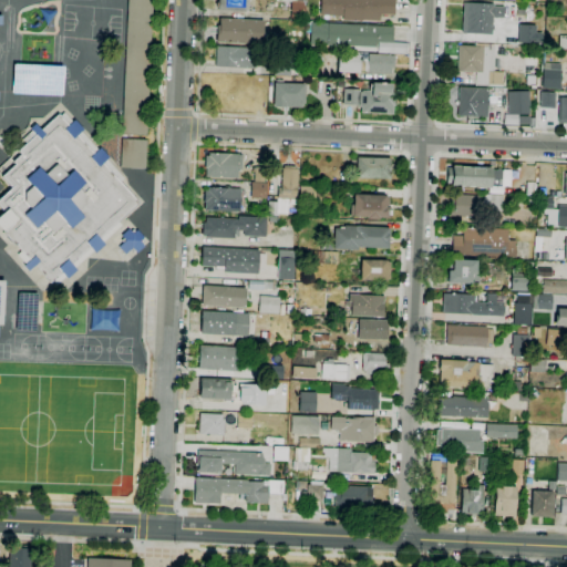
[(152,0),(146,136),(122,135),(126,0),(152,0)]
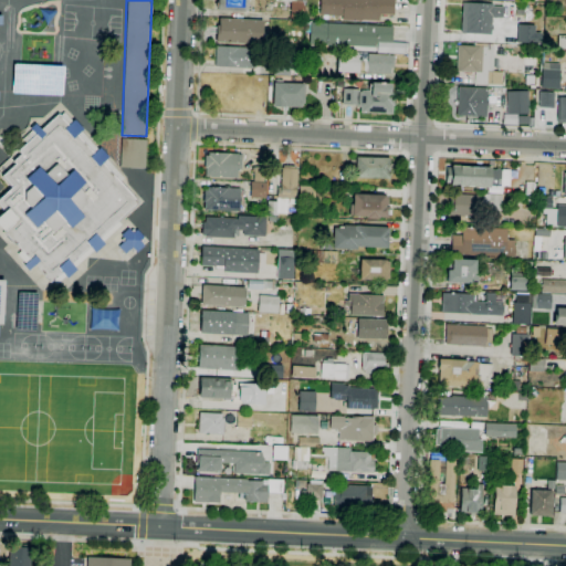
[(245,12),(217,10),(217,0),(249,0),(249,6),(245,6),(245,12)]
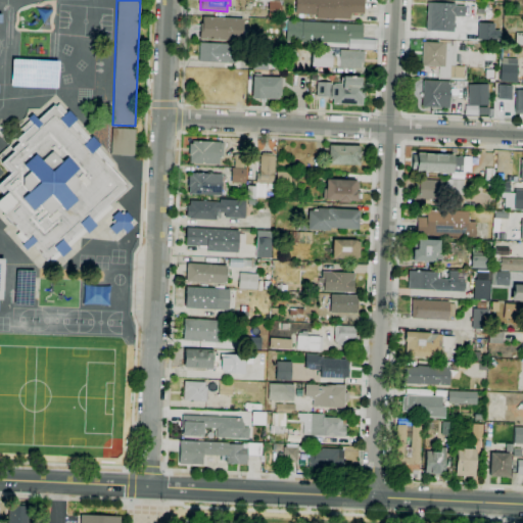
[(268,17),(269,2),(260,1),(260,0),(282,0),(282,18),(268,17)]
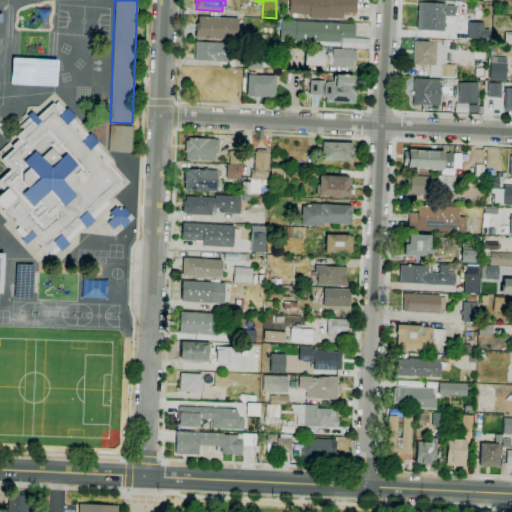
[(327,19),(310,18),(310,14),(289,14),(289,0),(356,0),(356,13),(343,13),(343,19),(328,18),(327,19)]
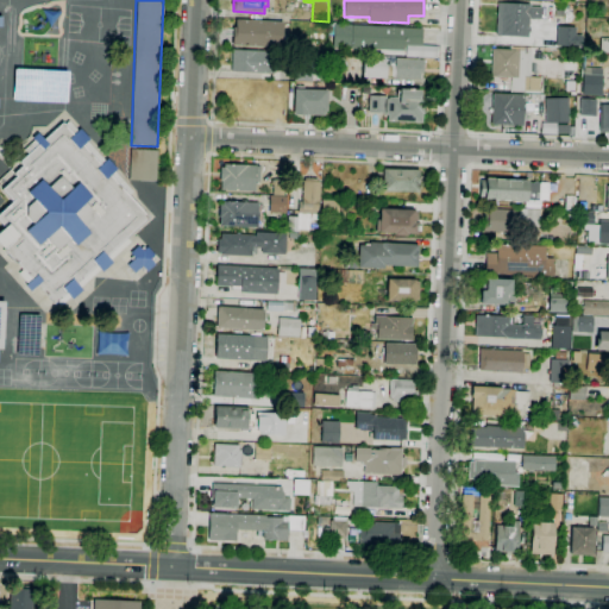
[(528,38),(496,37),(497,4),(529,4),(529,7),(541,7),(541,19),(528,19),(528,27),(529,27),(529,32),(528,32),(528,38)]
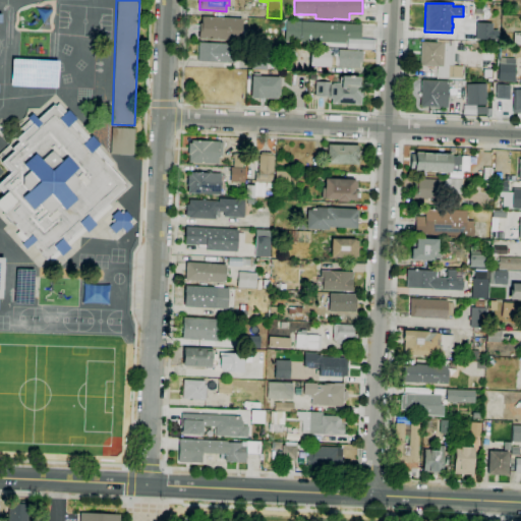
[(42,22),(36,9),(52,10),(42,22)]
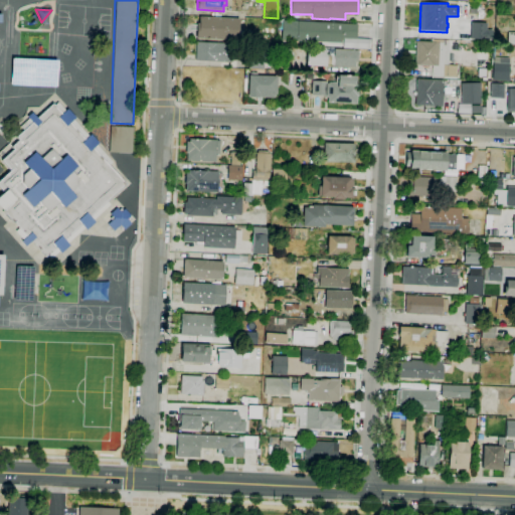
[(238,41),(196,38),(196,23),(198,23),(198,16),(219,17),(220,16),(230,17),(230,18),(239,18),(238,41)]
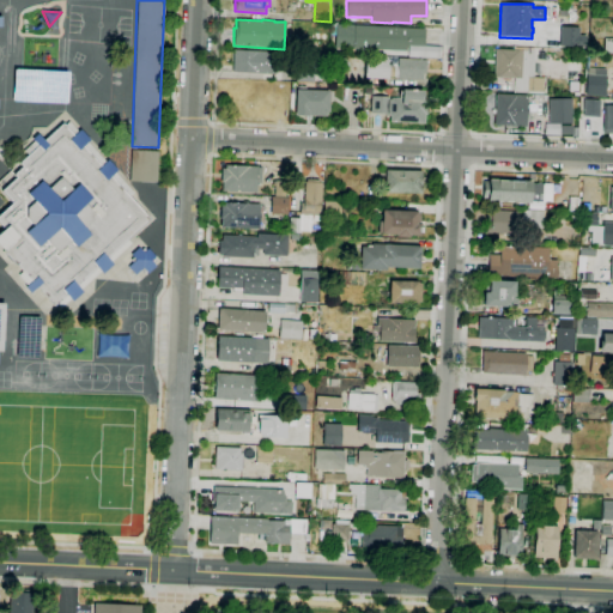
[(406,52),(335,48),(337,24),(425,29),(424,47),(406,46),(406,52)]
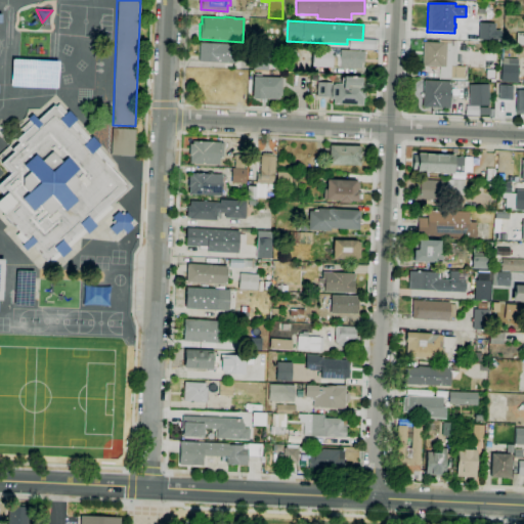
[(477,40),(496,40),(497,24),(478,23),(477,40)]
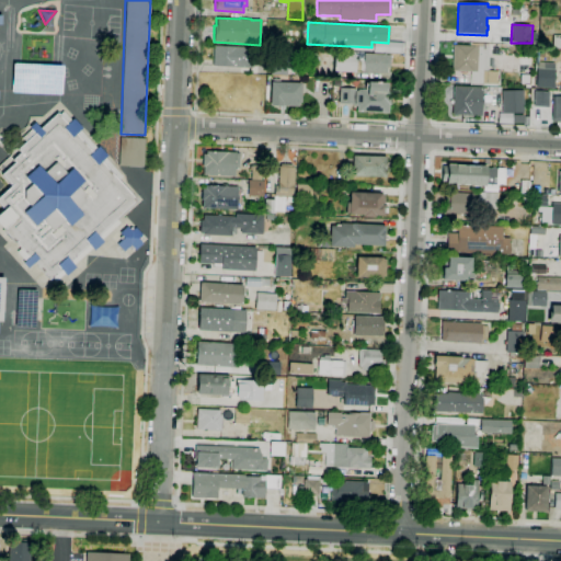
[(497,84),(470,83),(471,72),(453,71),(454,45),(489,46),(489,71),(497,71),(497,84)]
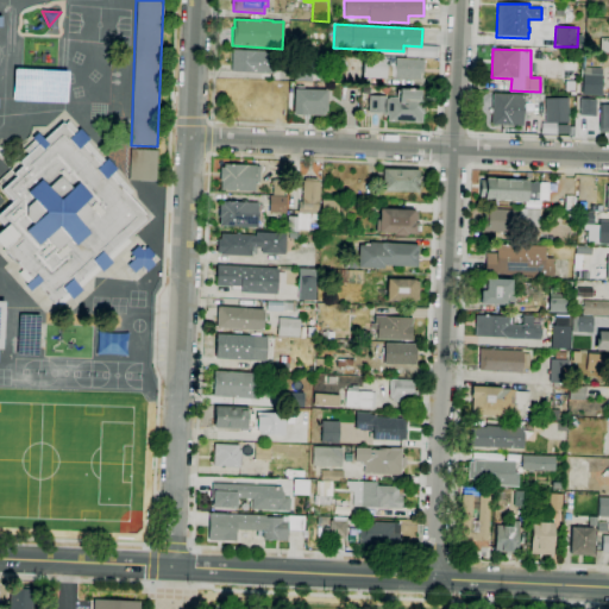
[(274,74),(255,74),(255,73),(231,71),(232,50),(274,51),(274,74)]
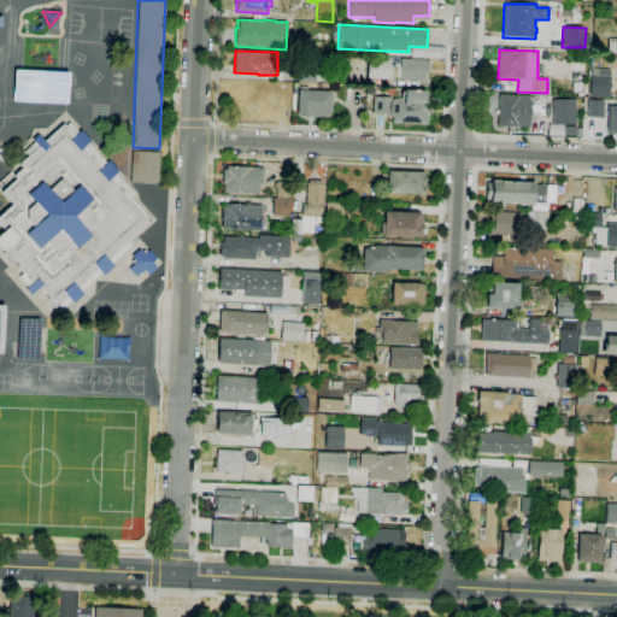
[(425,81),(400,78),(400,77),(391,77),(391,80),(366,78),(368,57),(389,58),(389,65),(391,65),(391,66),(400,68),(400,59),(429,60),(429,74),(425,74),(425,81)]
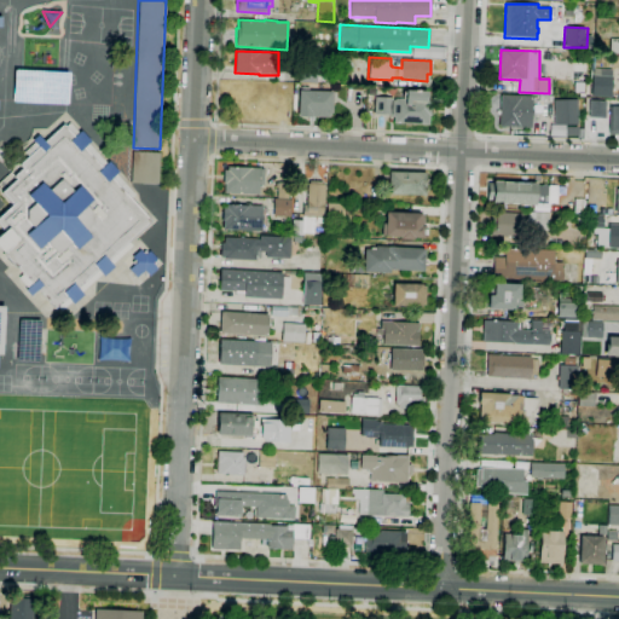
[(317,84),(299,82),(299,65),(317,67),(317,84)]
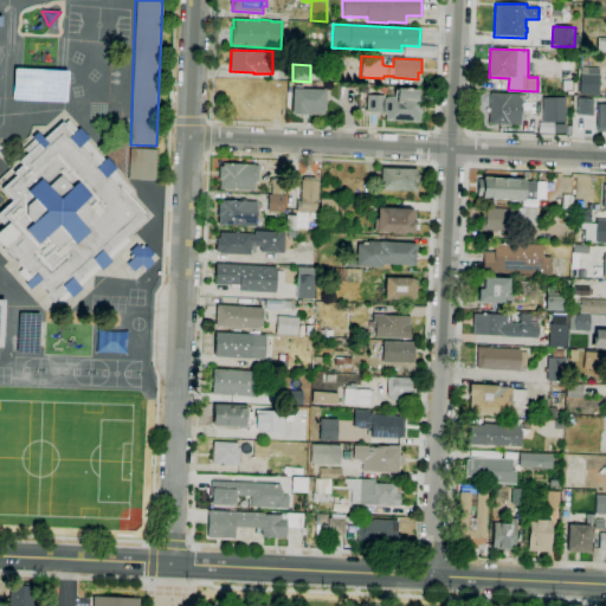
[(598,96),(579,94),(580,73),(587,75),(587,68),(599,69),(599,76),(600,76),(598,96)]
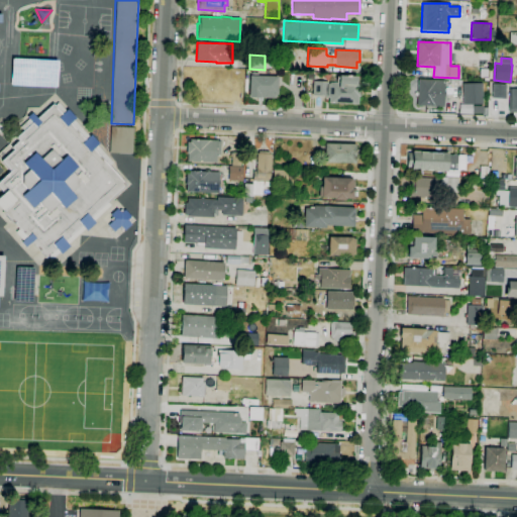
[(11,59),(9,85),(56,87),(57,62),(11,59)]
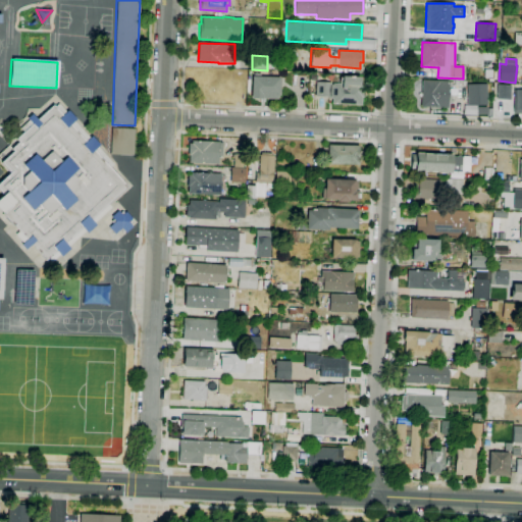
[(262,99),(251,99),(252,76),(280,77),(279,95),(277,95),(277,99),(262,98),(262,99)]
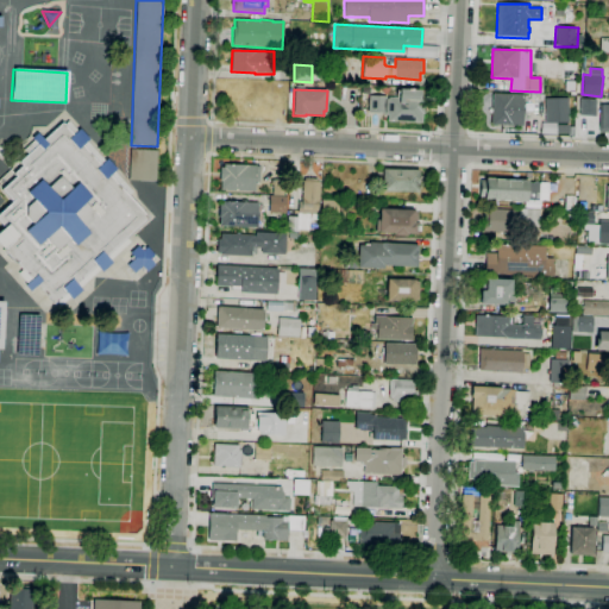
[(421,123),(387,121),(387,115),(383,115),(383,113),(368,113),(369,96),(387,96),(385,99),(388,99),(388,96),(399,98),(399,89),(420,90),(420,99),(424,99),(424,114),(422,114),(421,123)]
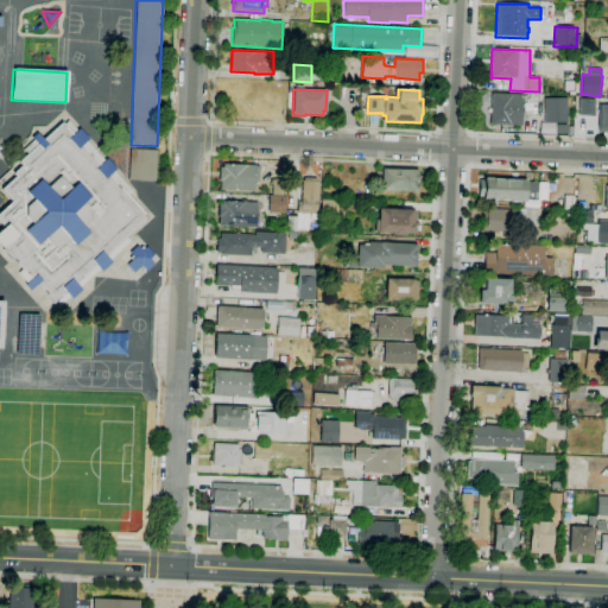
[(521,125),(491,124),(492,94),(523,95),(521,125)]
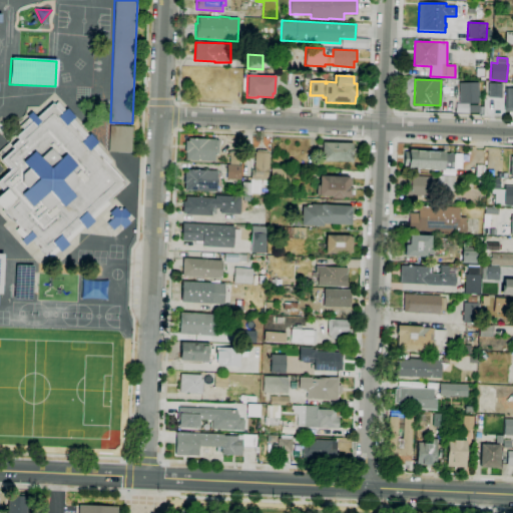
[(479,104),(459,104),(459,82),(479,82),(479,104)]
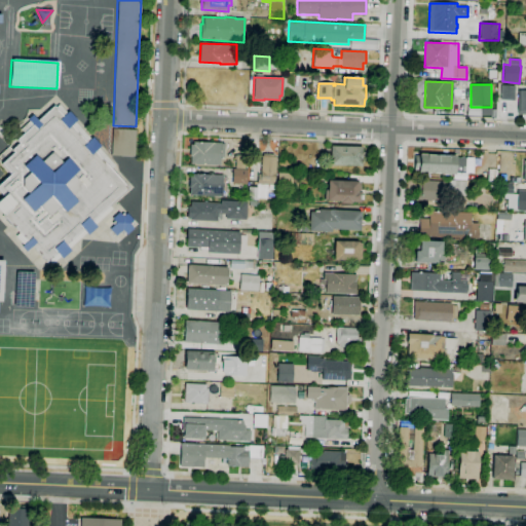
[(515,101),(500,100),(500,85),(515,86),(515,101)]
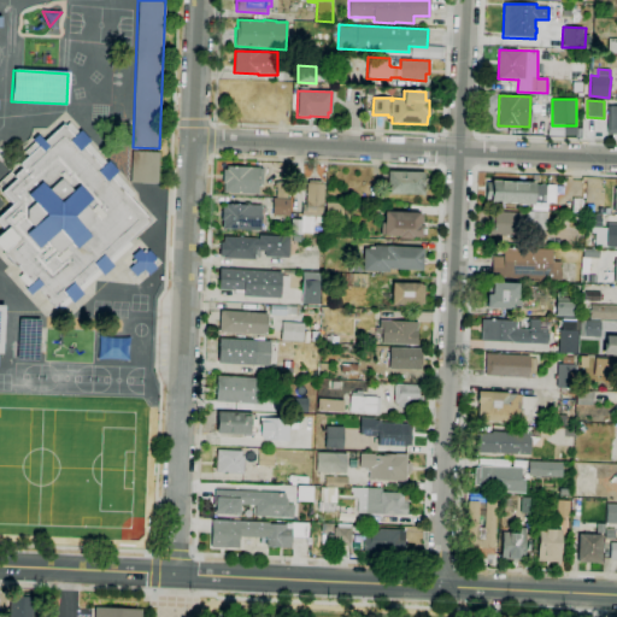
[(616,103),(606,103),(606,133),(616,133),(616,103)]
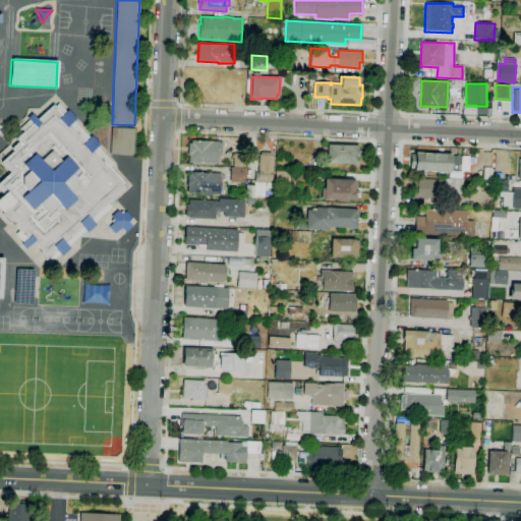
[(51,263),(48,258),(46,261),(32,244),(25,249),(21,244),(23,242),(15,234),(19,231),(13,225),(13,226),(0,211),(0,194),(2,193),(0,191),(0,181),(10,172),(1,163),(14,151),(12,149),(19,141),(16,138),(23,132),(20,128),(29,120),(26,118),(32,114),(37,120),(53,105),(54,107),(58,104),(66,112),(68,110),(76,119),(74,121),(90,137),(92,135),(100,145),(98,147),(113,164),(110,167),(127,186),(108,204),(111,208),(94,223),(96,225),(87,233),(85,231),(68,246),(70,248),(61,256),(59,254),(51,263)]
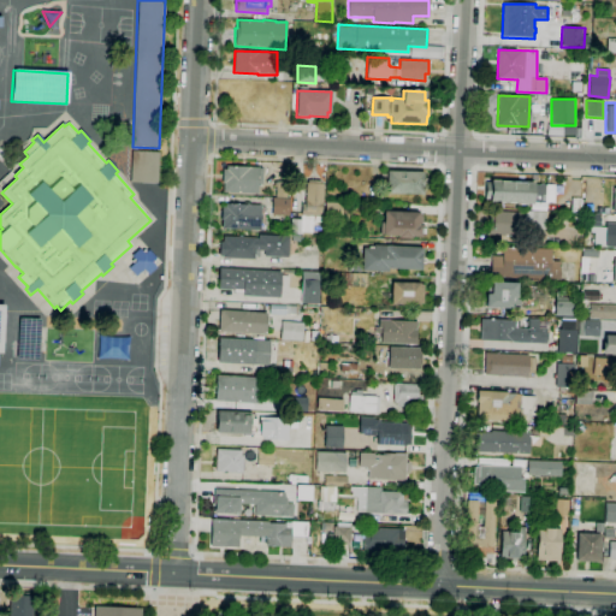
[(546,135),(573,135),(573,125),(546,124),(546,135)]
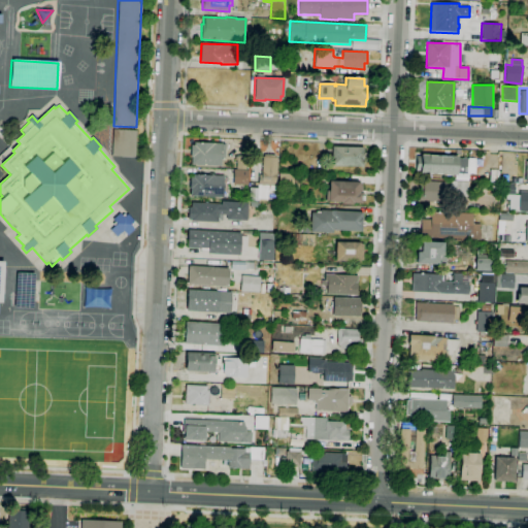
[(134,157),(111,156),(112,130),(135,130),(134,157)]
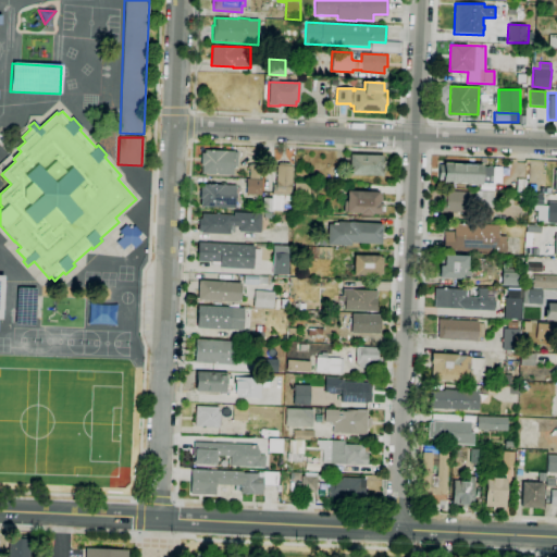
[(233,175),(201,174),(202,166),(200,166),(201,152),(203,152),(205,150),(237,151),(237,166),(234,166),(233,175)]
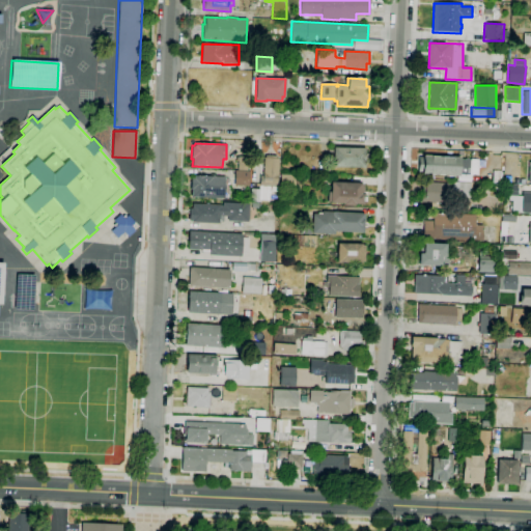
[(364,168),(333,167),(334,147),(365,148),(364,168)]
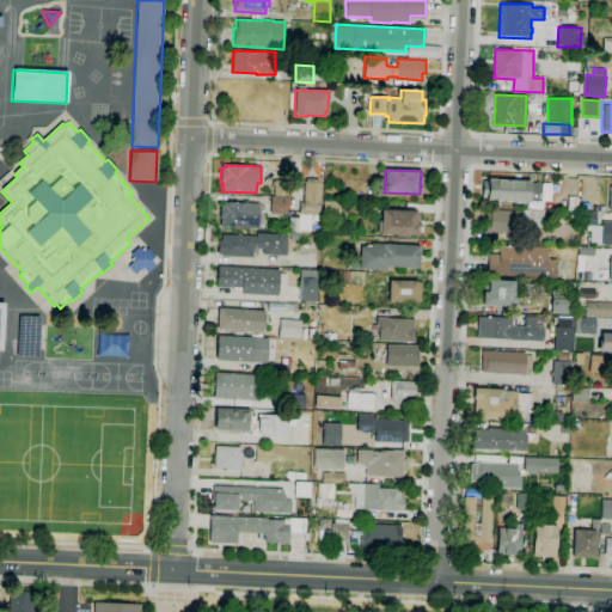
[(300,233),(288,232),(289,218),(299,218),(299,202),(304,202),(304,182),(306,182),(306,179),(318,179),(318,183),(319,183),(319,215),(320,215),(320,221),(312,220),(311,225),(310,225),(310,231),(300,231),(300,233)]
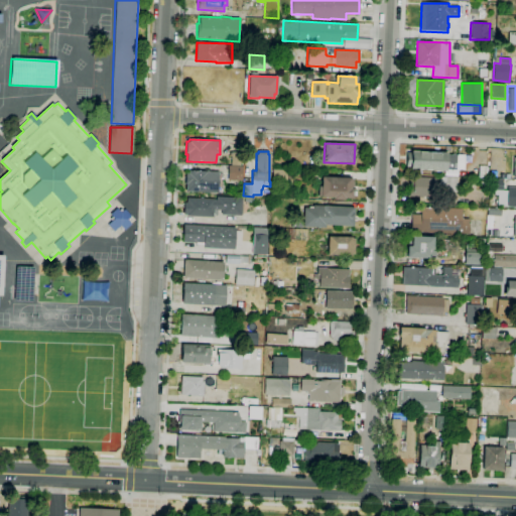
[(446,171),(435,171),(435,170),(410,169),(410,167),(406,166),(407,152),(410,153),(410,151),(418,151),(438,152),(446,152),(446,171)]
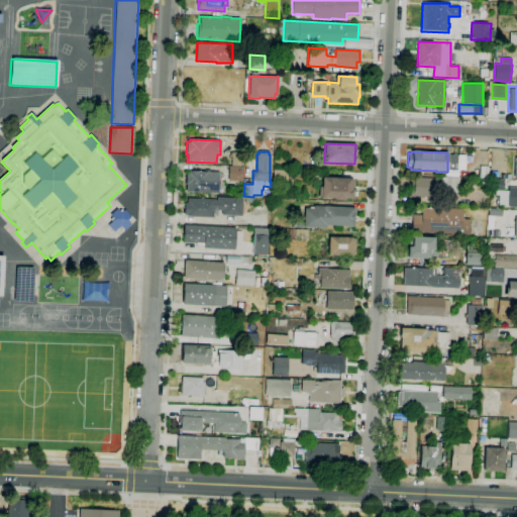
[(231,166),(231,158),(229,157),(230,152),(241,153),(240,167),(231,166)]
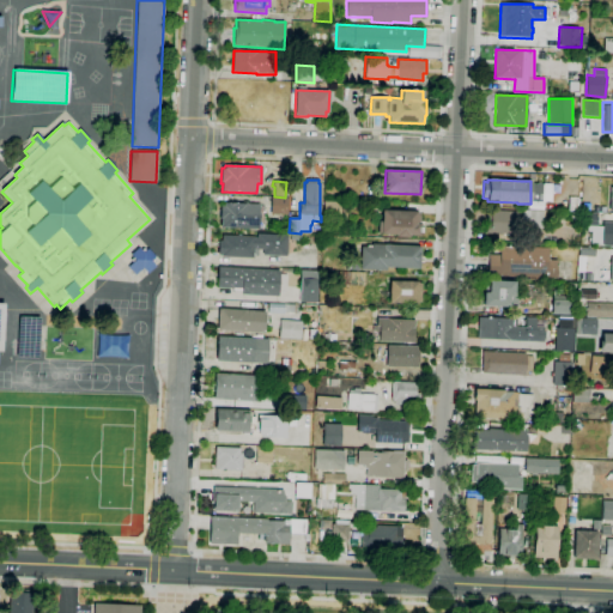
[(285,198),(289,198),(287,216),(271,214),(272,196),(274,196),(285,198)]
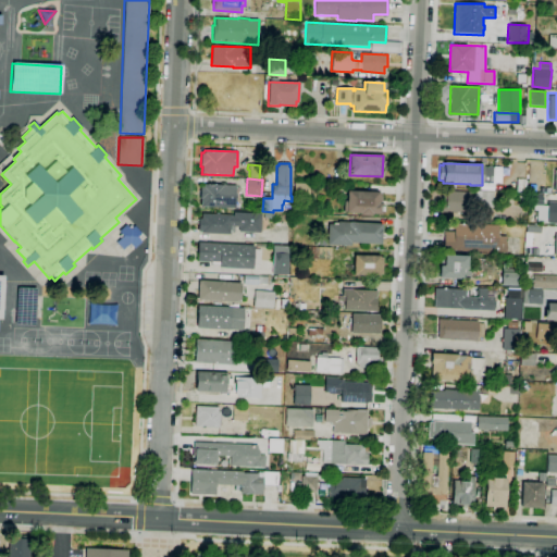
[(524,192),(516,192),(517,178),(525,180),(524,192)]
